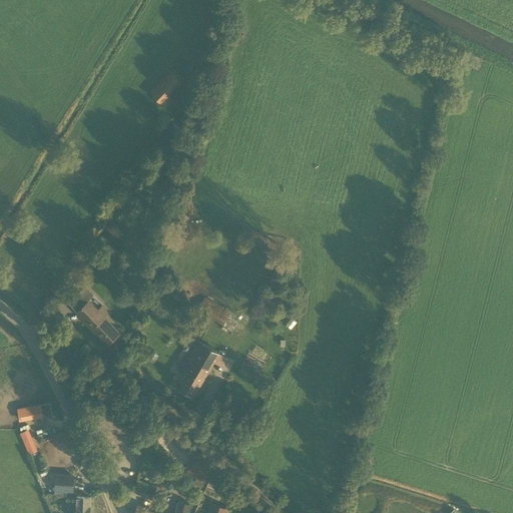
[(161,104),(182,82),(170,71),(149,92),(161,104)]
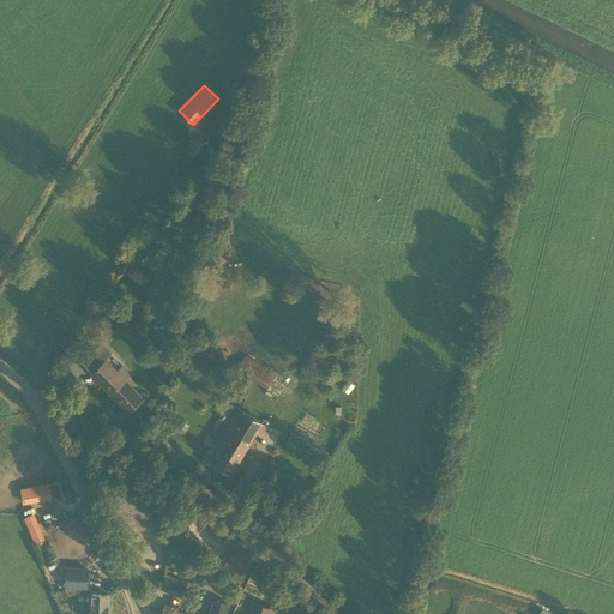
[(116,371),(107,360),(106,359),(113,353),(103,343),(82,362),(128,414),(144,399),(125,379),(130,374),(122,366),(116,371)]
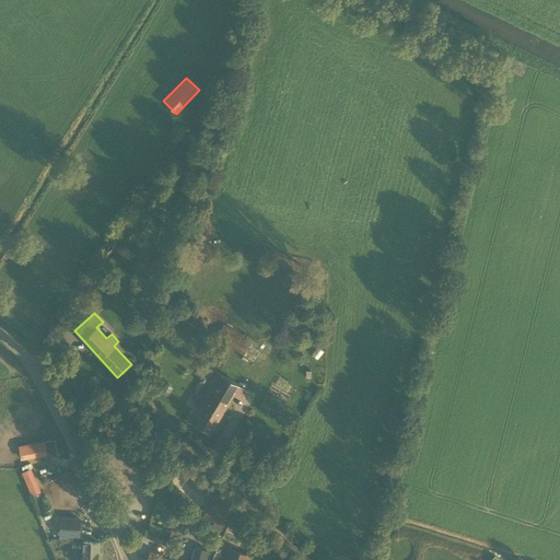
[(244,356),(253,341),(224,324),(216,338),(244,356)]
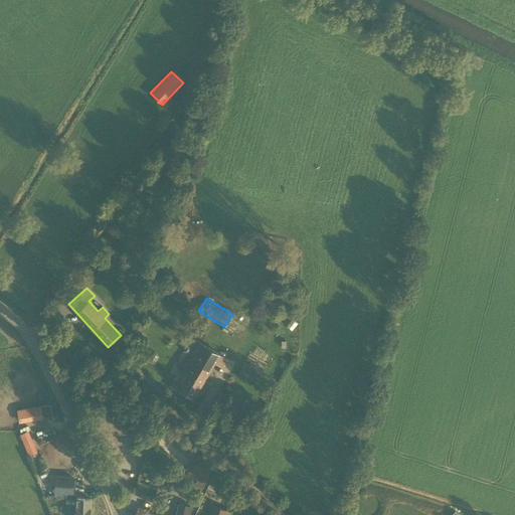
[(222,367),(227,359),(198,342),(188,359),(187,358),(179,371),(187,377),(179,390),(194,398),(215,363),(222,367)]
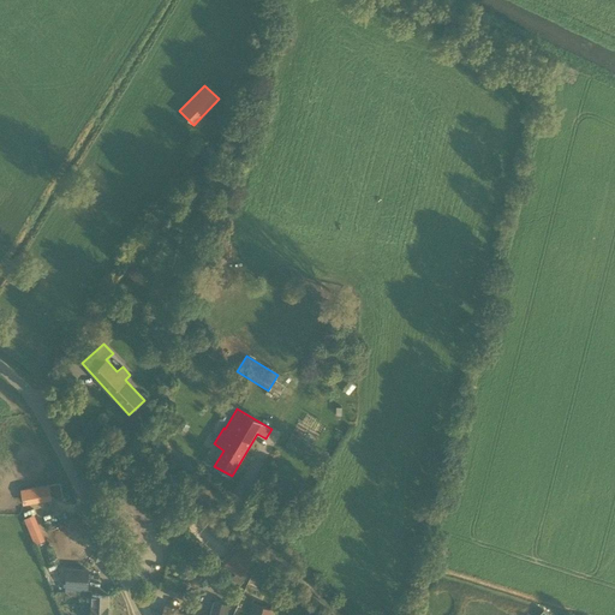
[(49,485),(27,489),(22,490),(23,502),(52,497),(49,485)]
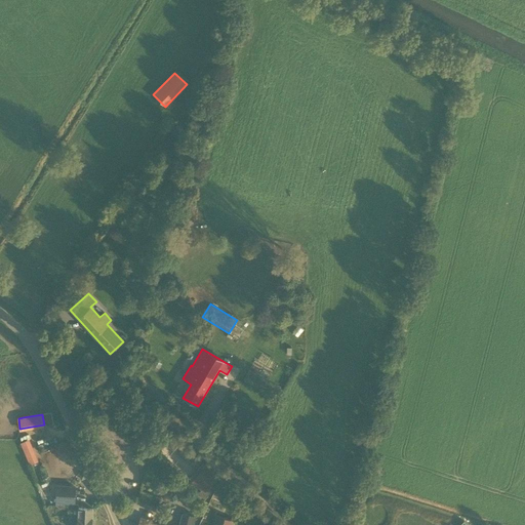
[(30,466),(38,461),(29,440),(21,443),(30,466)]
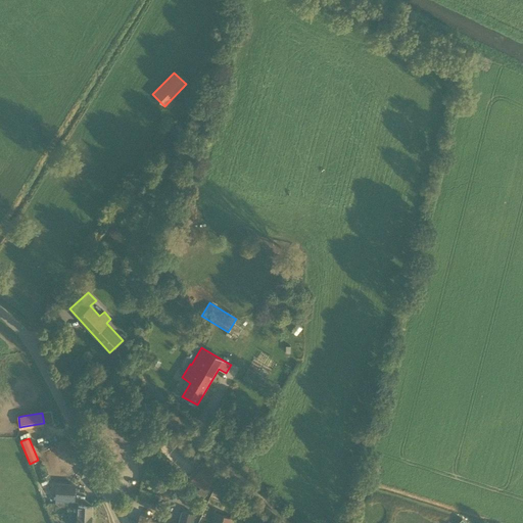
[(75,502),(76,485),(56,484),(55,500),(75,502)]
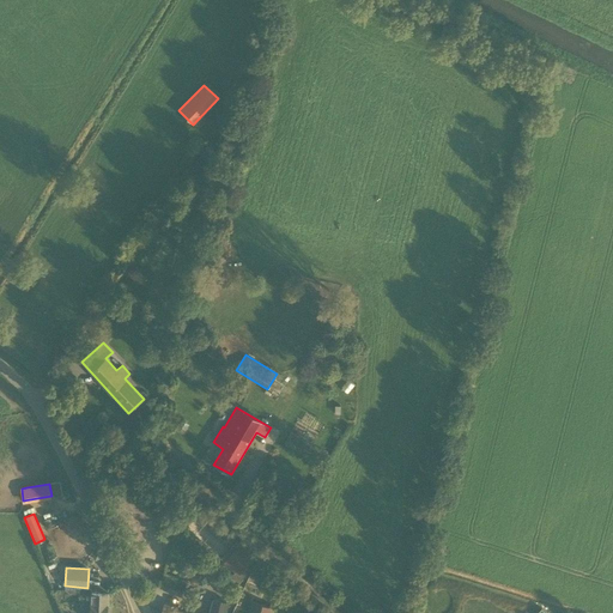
[(252,581),(268,589),(273,577),(256,570),(252,581)]
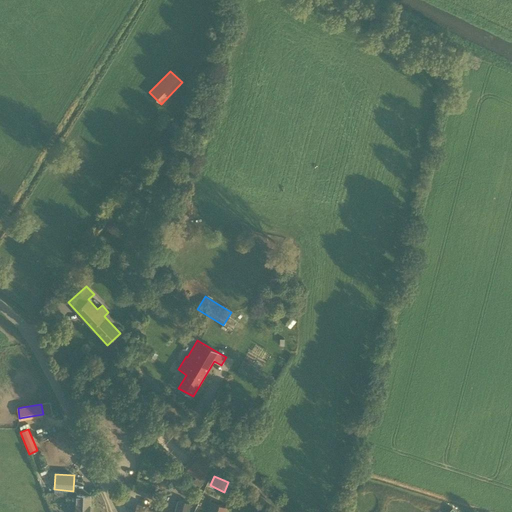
[(152,498),(156,488),(137,480),(133,490),(152,498)]
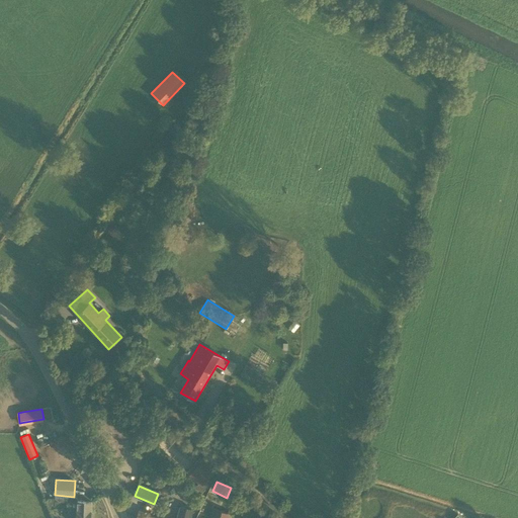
[(90,517),(92,502),(78,501),(77,510),(71,509),(69,511),(68,517),(90,517)]
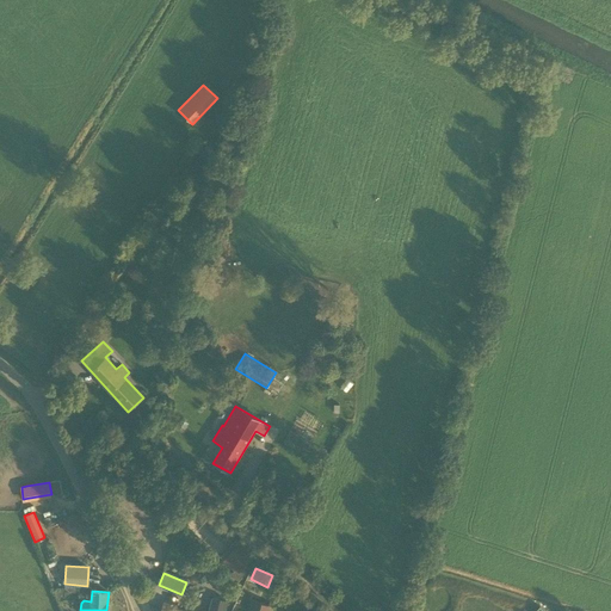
[(207,610),(205,610),(226,610),(228,602),(213,597),(209,610),(207,610)]
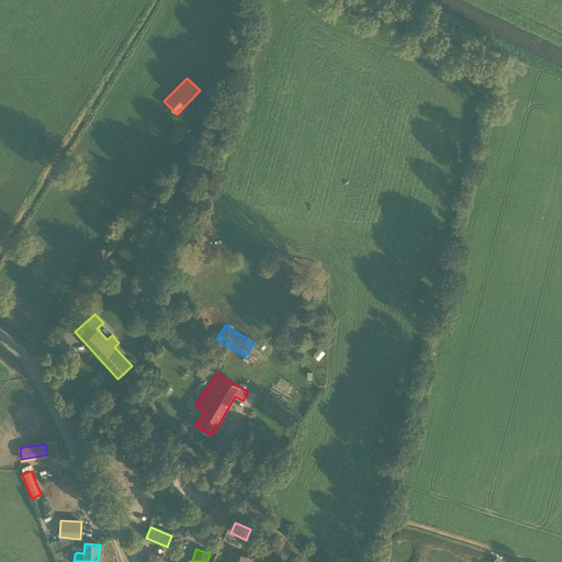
[(228,561),(248,561),(250,557),(232,551),(228,561)]
